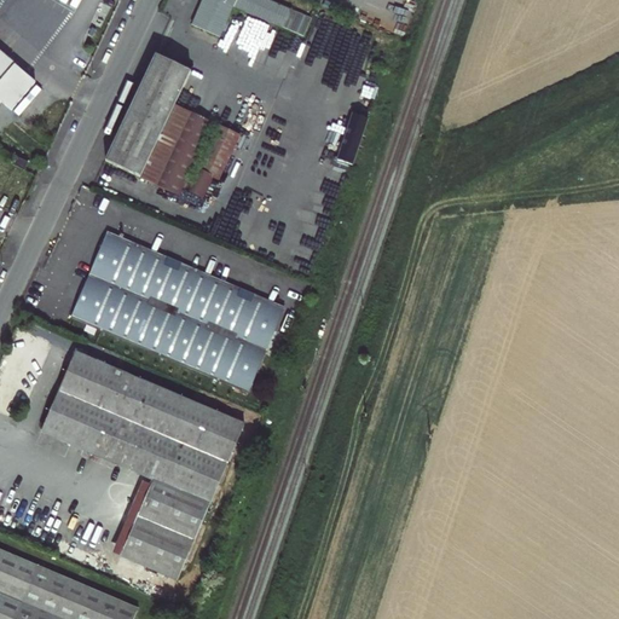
[(311,18),(268,0),(202,0),(192,25),(219,36),(233,5),(304,35),(311,18)]
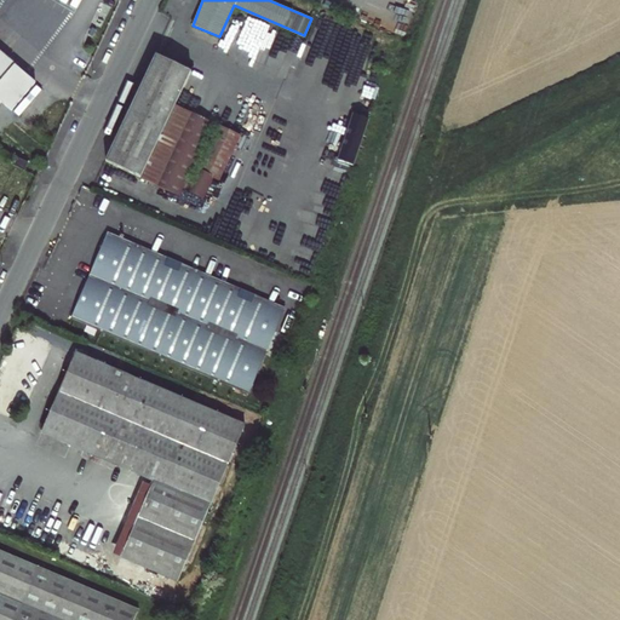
[(0,101),(12,112),(36,82),(0,50),(0,101)]
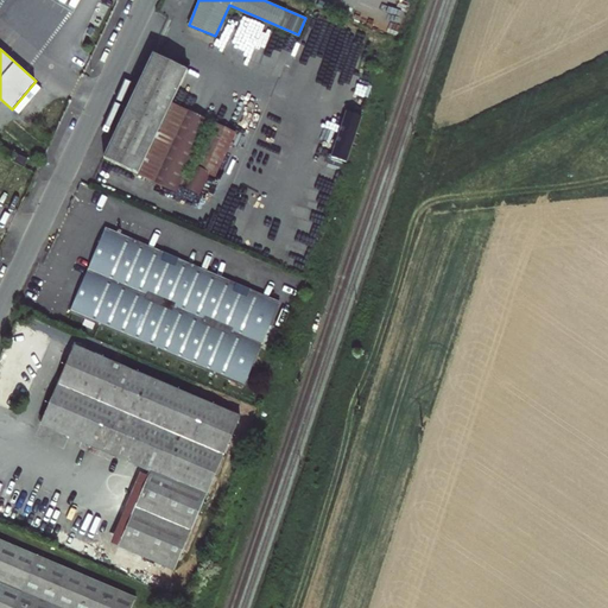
[(211,121),(189,112),(172,103),(176,95),(188,70),(152,54),(103,158),(179,194),(211,121)]
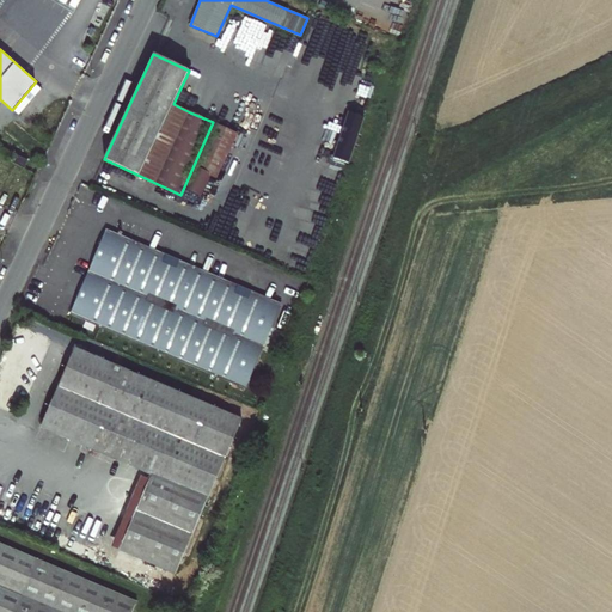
[(194,103),(177,96),(173,104),(190,112),(194,103)]
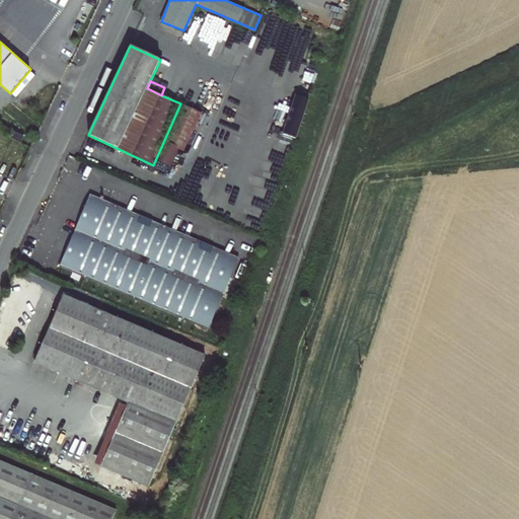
[(193,87),(181,82),(175,97),(186,101),(193,87)]
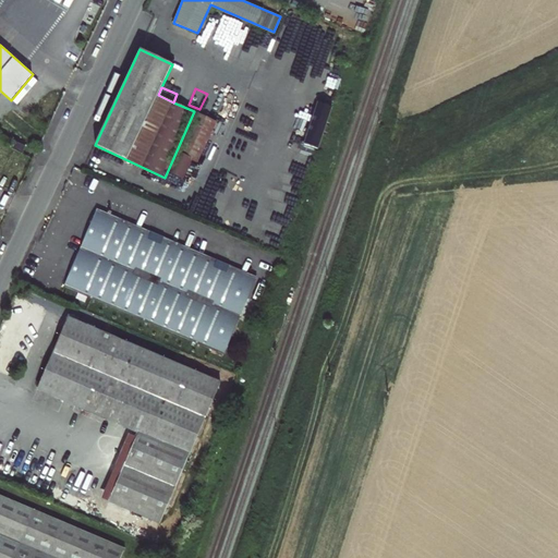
[(199,144),(211,119),(197,112),(185,137),(199,144)]
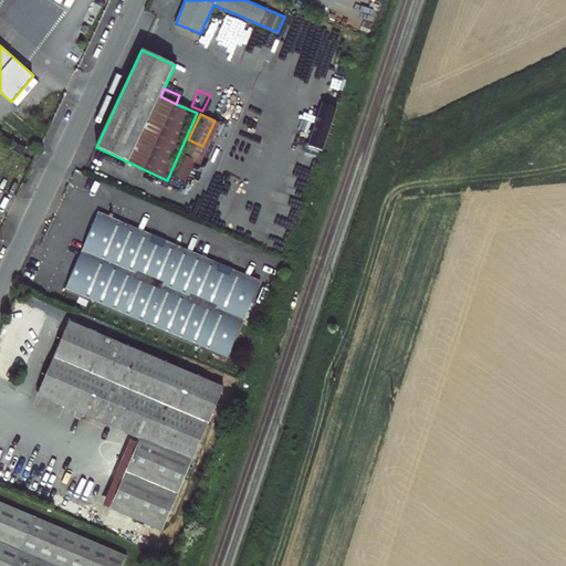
[(171,175),(186,181),(202,147),(188,140),(171,175)]
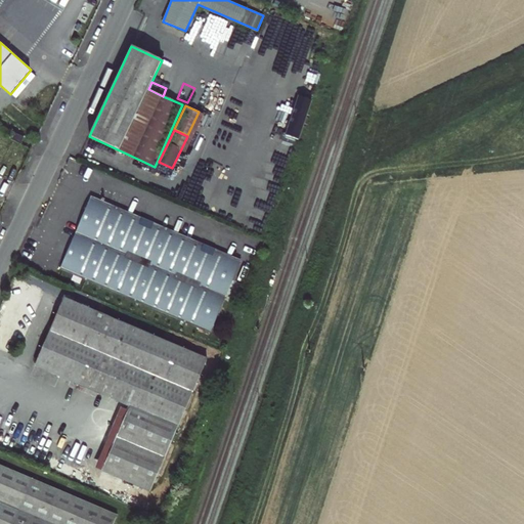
[(25,137),(14,133),(11,139),(20,144),(25,137)]
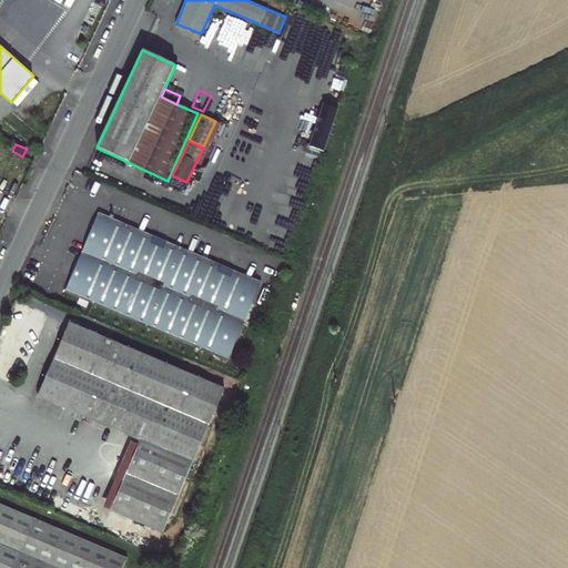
[(307,154),(300,163),(306,168),(313,160),(307,154)]
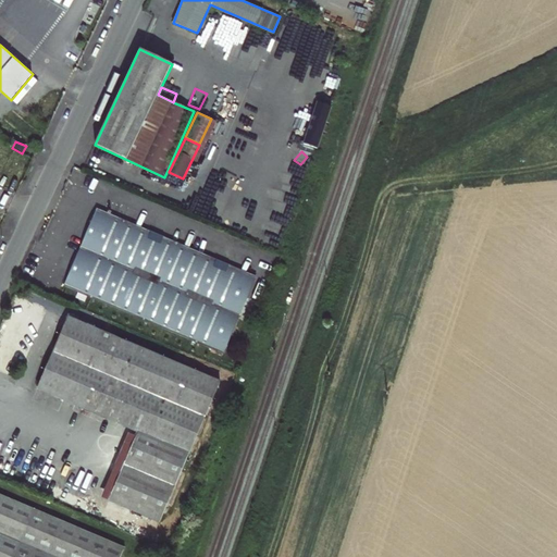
[(183,178),(169,172),(166,177),(181,185),(183,178)]
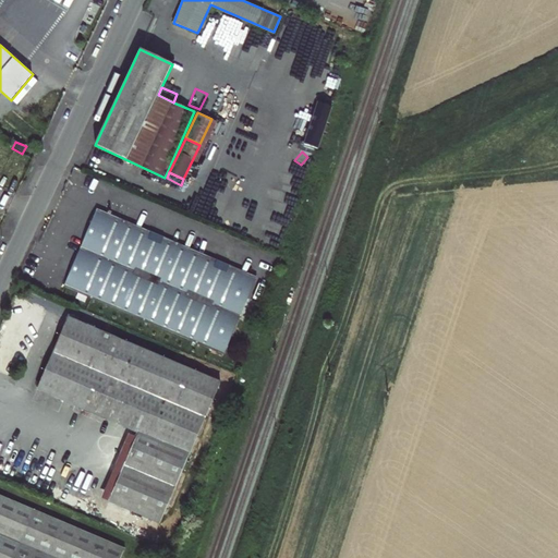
[(213,203),(181,190),(178,195),(209,209),(213,203)]
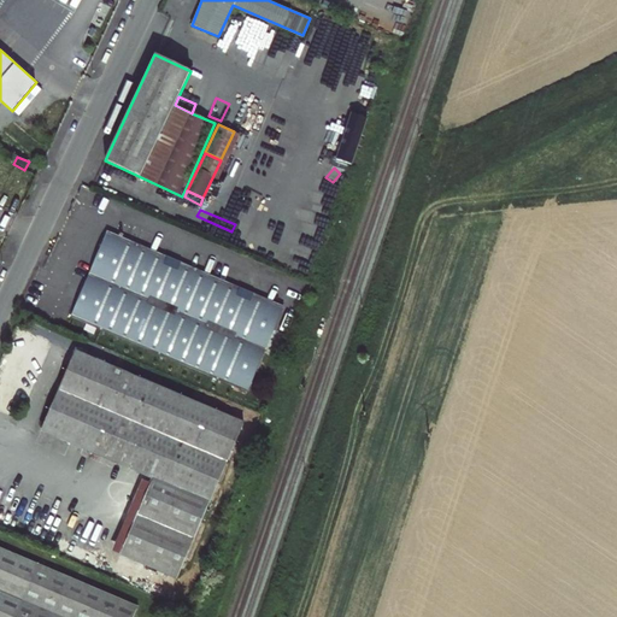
[(71,317),(247,392),(283,306),(227,282),(210,275),(107,231),(71,317)]
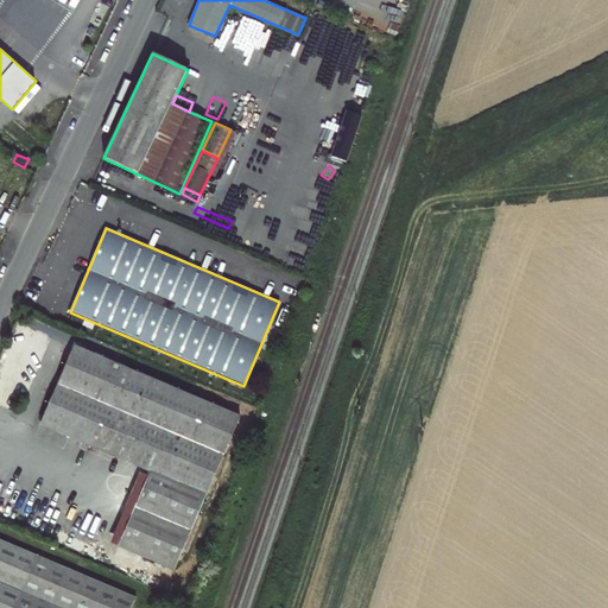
[(209,263),(207,271),(223,278),(226,270),(209,263)]
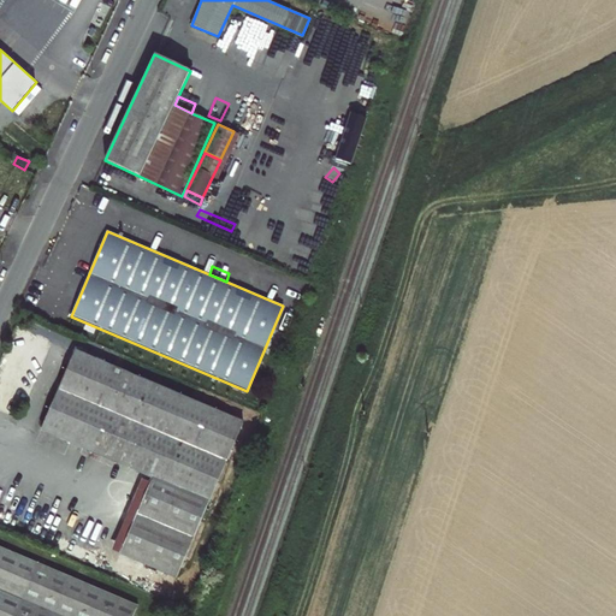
[(76,350),(42,426),(154,474),(119,555),(176,579),(243,422),(76,350)]
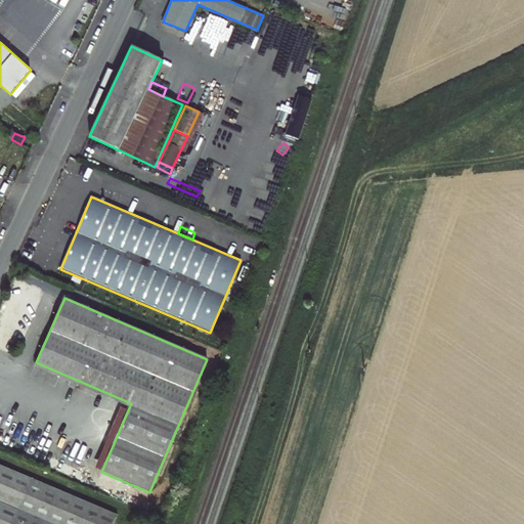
[(113,523),(117,515),(0,465),(0,523),(113,523)]
